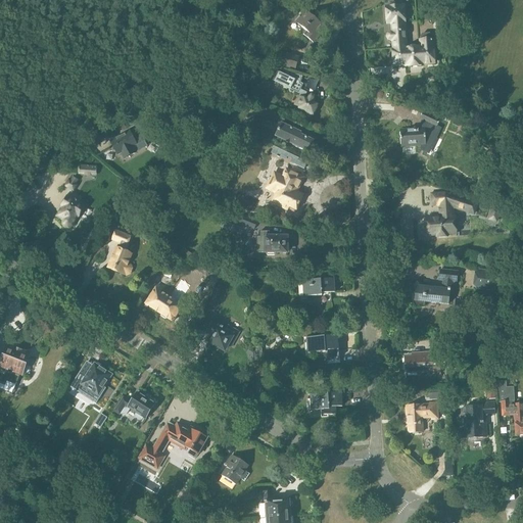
[(387,6),(386,6),(386,13),(386,15),(387,16),(387,25),(388,25),(388,24),(391,24),(392,29),(392,32),(391,33),(388,34),(387,37),(388,40),(391,41),(393,41),(393,45),(393,49),(393,51),(391,52),(392,55),(393,56),(394,66),(405,65),(405,67),(415,66),(424,66),(424,65),(435,64),(433,39),(431,39),(431,35),(429,34),(422,34),(420,36),(421,40),(418,40),(419,47),(414,47),(407,47),(407,45),(406,28),(405,25),(406,25),(403,5),(402,5),(402,6),(398,6),(398,3),(391,3),(391,7),(387,7),(387,6)]
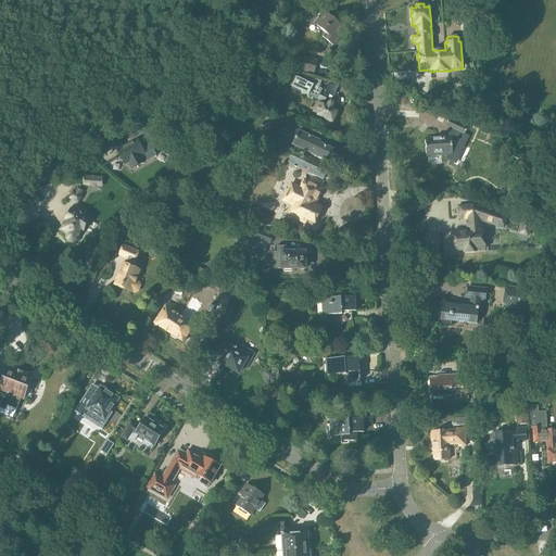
[(318,16),(313,22),(326,33),(323,37),(332,46),(341,36),(339,35),(344,28),(326,13),(320,19),(318,16)]
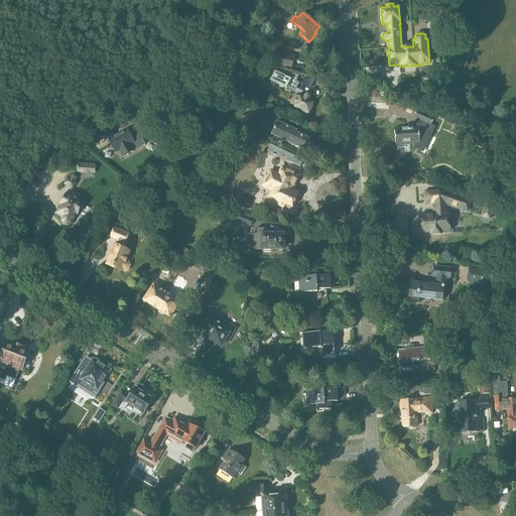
[(319,38),(314,43),(319,47),(325,41),(319,38)]
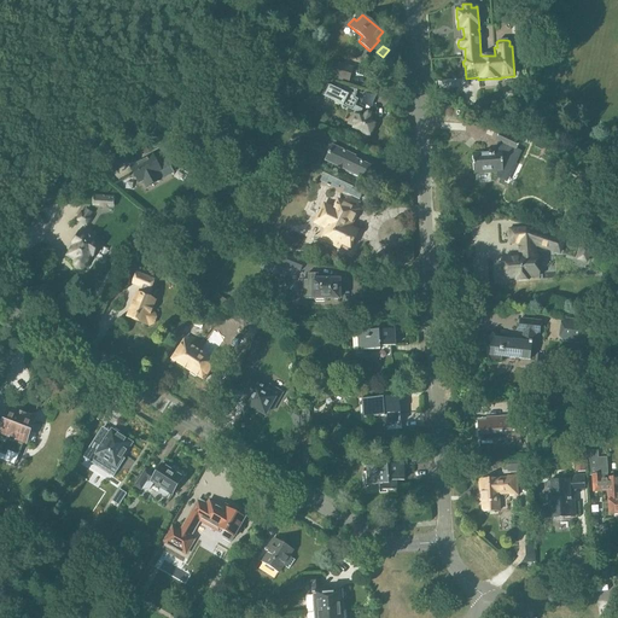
[(368,53),(363,58),(371,64),(375,58),(368,53)]
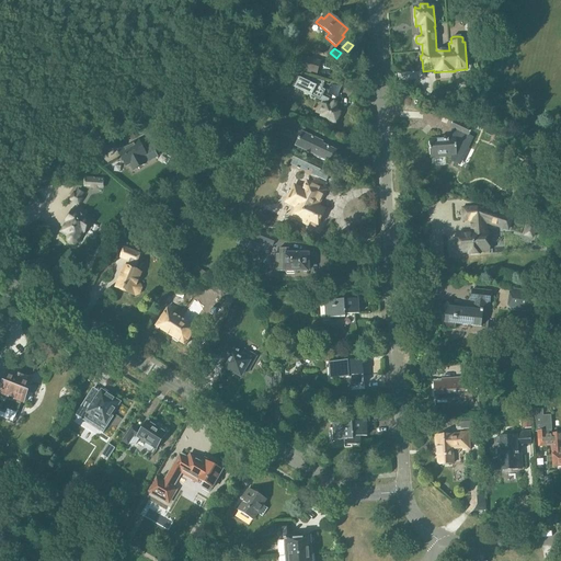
[(304,57),(299,69),(316,73),(320,61),(304,57)]
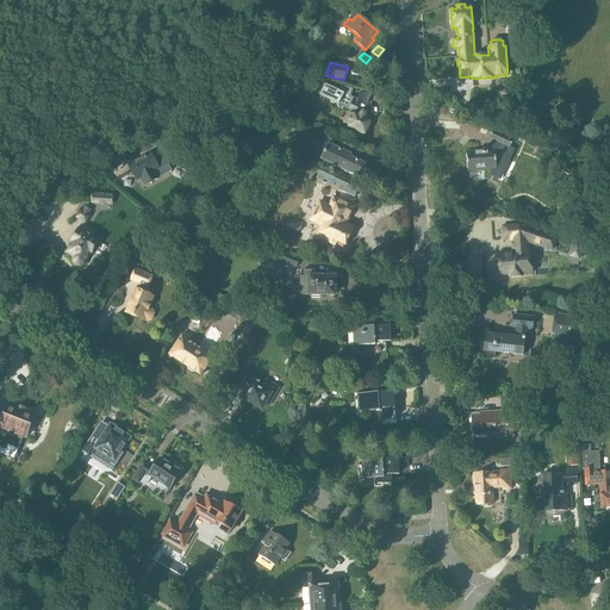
[(323,82),(317,93),(352,110),(350,113),(349,112),(344,124),(365,135),(371,122),(365,118),(366,114),(367,111),(363,110),(360,112),(359,116),(355,113),(358,107),(350,104),(353,98),(350,95),(353,88),(334,83),(332,87),(325,83),(323,82)]
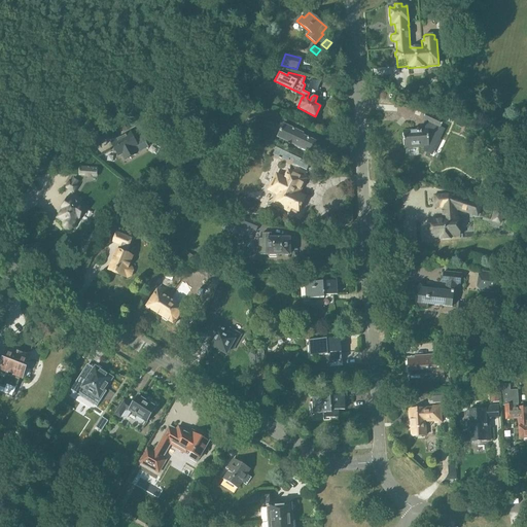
[(422,131),(403,132),(403,147),(424,146),(424,152),(432,156),(445,130),(442,128),(445,120),(427,112),(423,120),(424,121),(422,128),(422,131)]
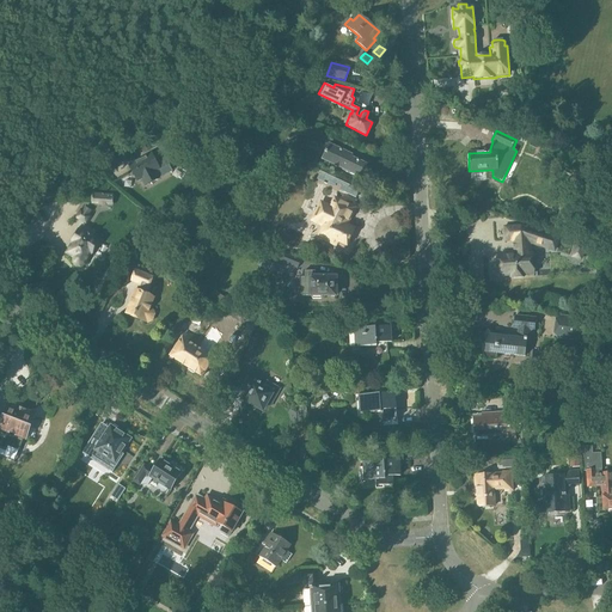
[(329,145),(322,159),(361,178),(366,167),(362,166),(363,164),(352,158),(353,155),(329,145)]
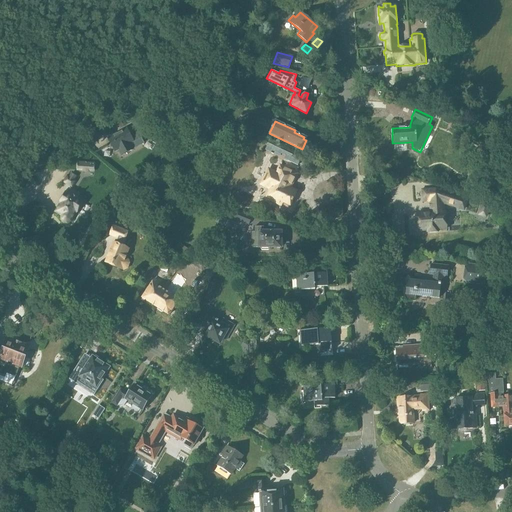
[(177,123),(173,130),(174,131),(187,137),(190,130),(177,123)]
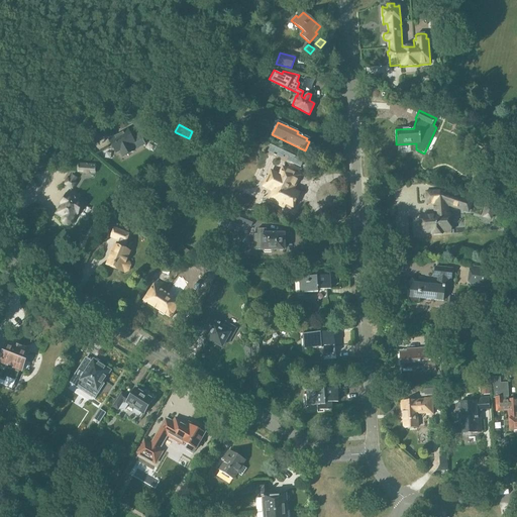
[(127,130),(109,140),(116,152),(119,150),(121,154),(123,158),(133,151),(130,145),(134,142),(142,138),(136,127),(128,131),(127,130)]
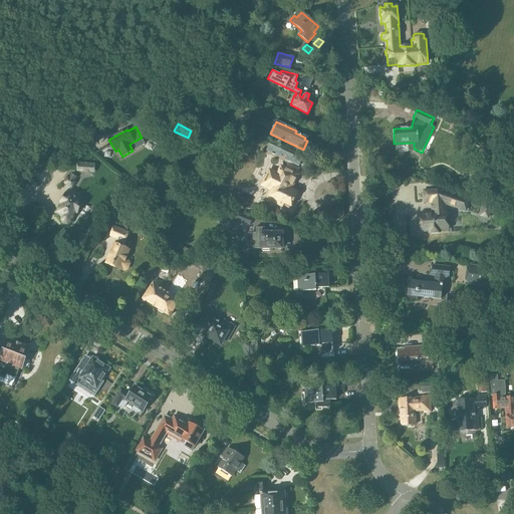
[(77,162),(77,172),(94,173),(95,163),(77,162)]
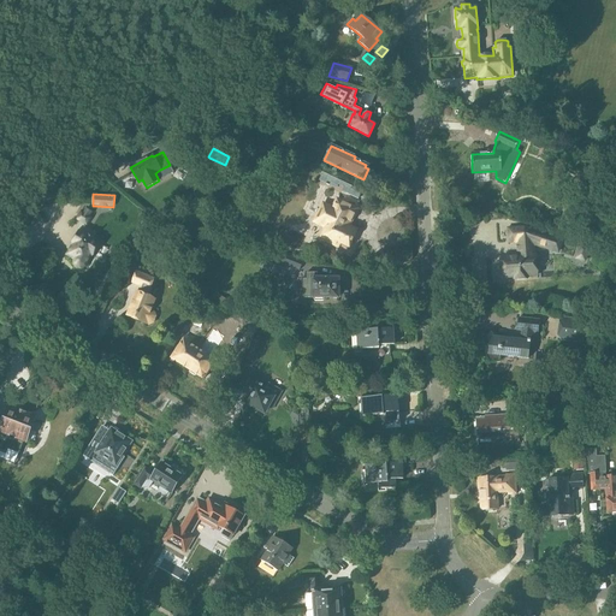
[(323,206),(315,221),(325,226),(320,237),(332,243),(335,241),(349,247),(356,231),(356,230),(355,230),(348,226),(356,211),(337,201),(333,209),(323,206)]
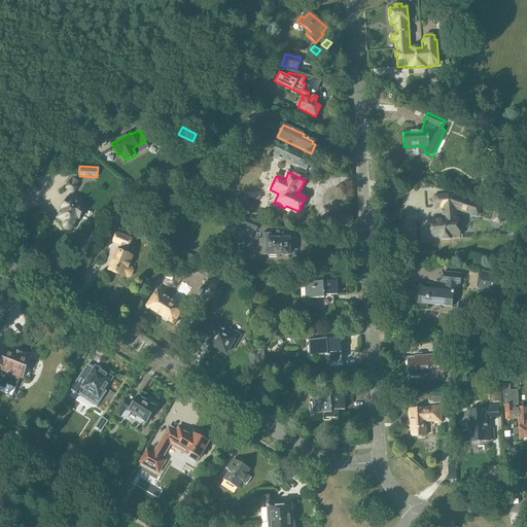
[(70,179),(65,187),(72,192),(80,180),(74,176),(71,180),(70,179)]
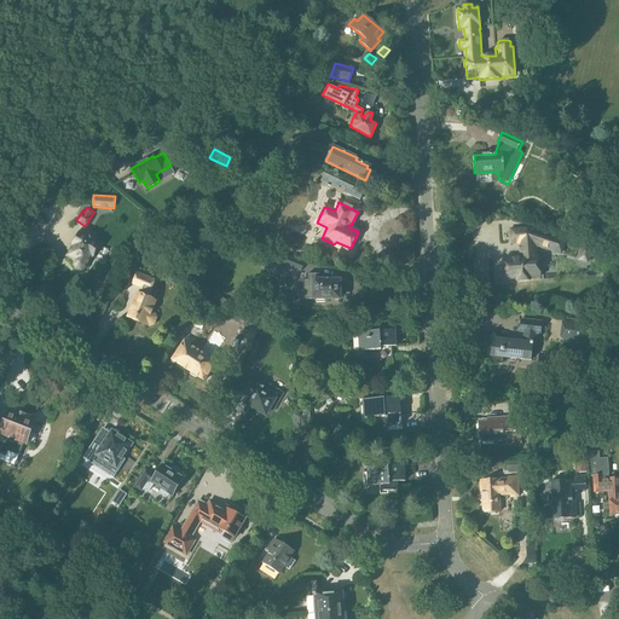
[(521,259),(504,260),(505,278),(516,277),(516,281),(528,281),(528,277),(539,276),(538,258),(536,258),(534,244),(561,253),(565,241),(527,229),(510,230),(512,243),(520,242),(521,259)]
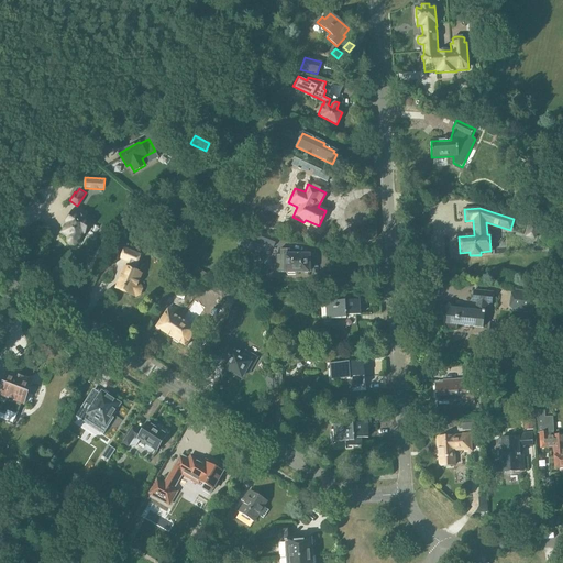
[(76,209),(62,233),(67,236),(67,241),(70,245),(75,246),(78,243),(89,225),(91,222),(81,217),(84,213),(76,209)]
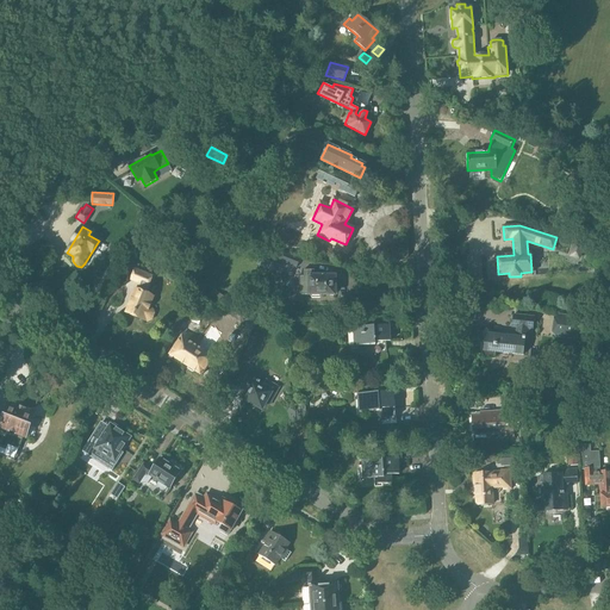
[(277,249),(273,259),(297,268),(300,259),(277,249)]
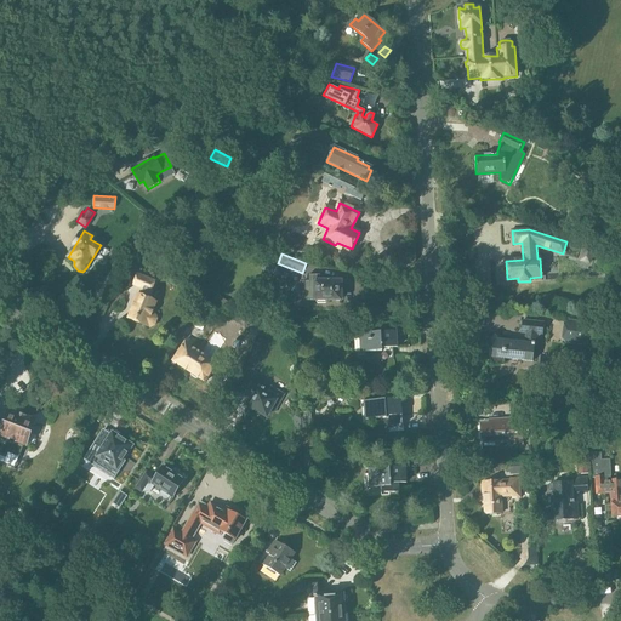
[(137,295),(127,319),(151,328),(154,325),(157,319),(155,315),(152,313),(157,302),(146,298),(148,292),(155,278),(138,271),(132,285),(140,289),(137,295)]
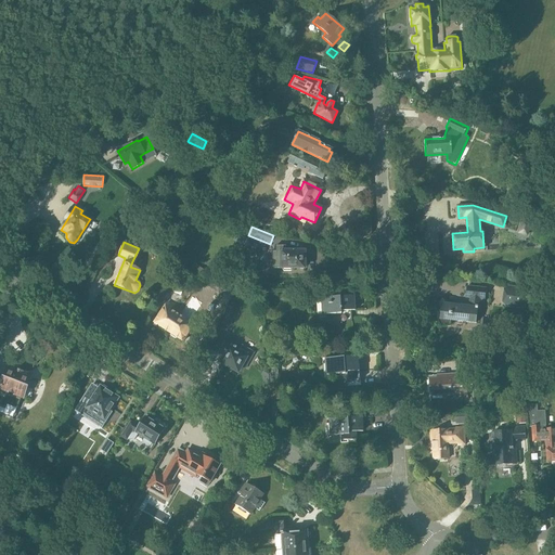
[(275,252),(272,252),(272,269),(280,269),(282,269),(284,270),(292,270),(293,269),(304,269),(304,252),(285,252),(285,246),(275,246),(275,252)]
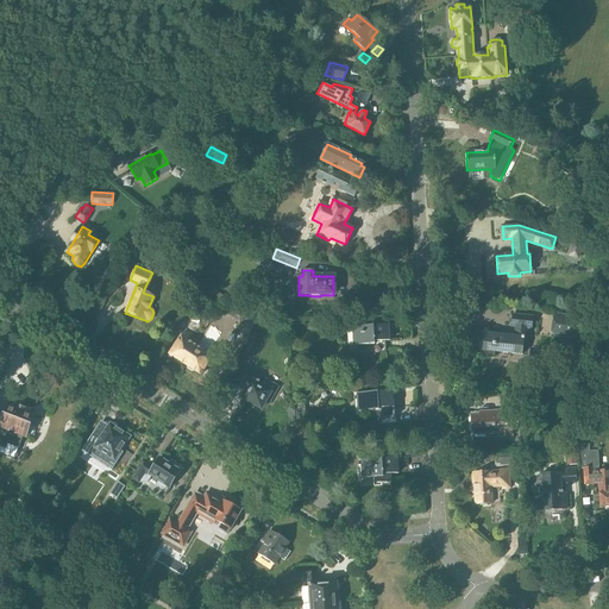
[(207,296),(206,297),(220,306),(226,297),(213,288),(207,296)]
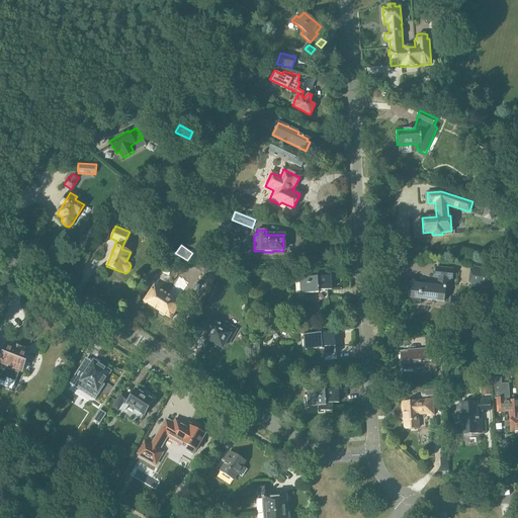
[(165,251),(158,261),(165,266),(172,256),(165,251)]
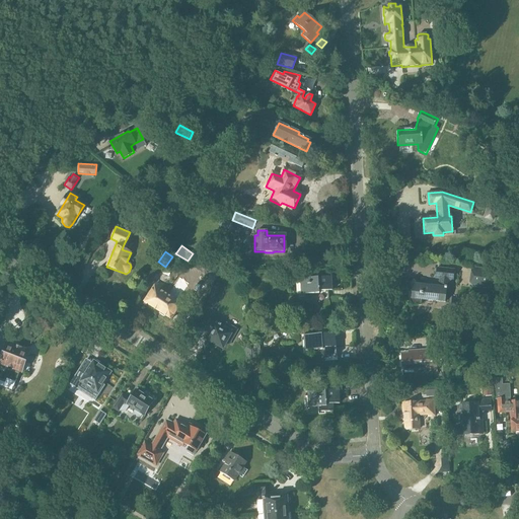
[(215,263),(208,279),(214,281),(220,266),(215,263)]
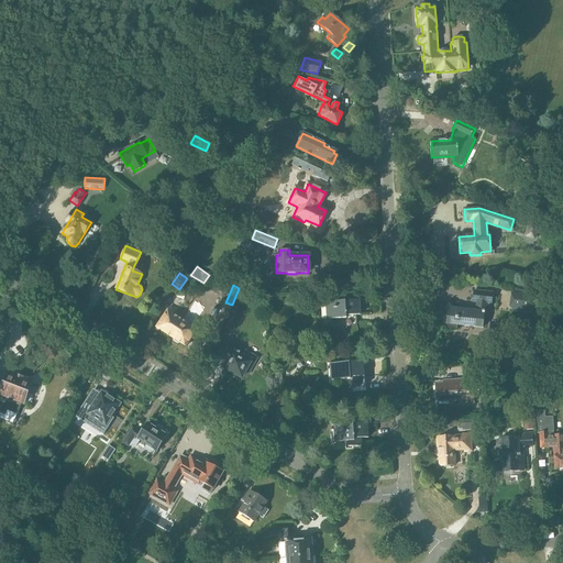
[(448,317),(442,317),(444,332),(456,331),(457,324),(483,328),(486,304),(492,305),(493,293),(474,290),(473,301),(477,302),(476,311),(459,309),(449,308),(448,317)]
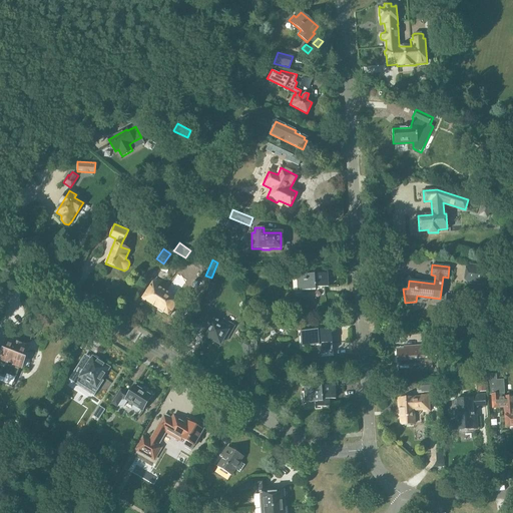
[(467,268),(466,280),(469,286),(491,288),(493,268),(471,266),(467,268)]
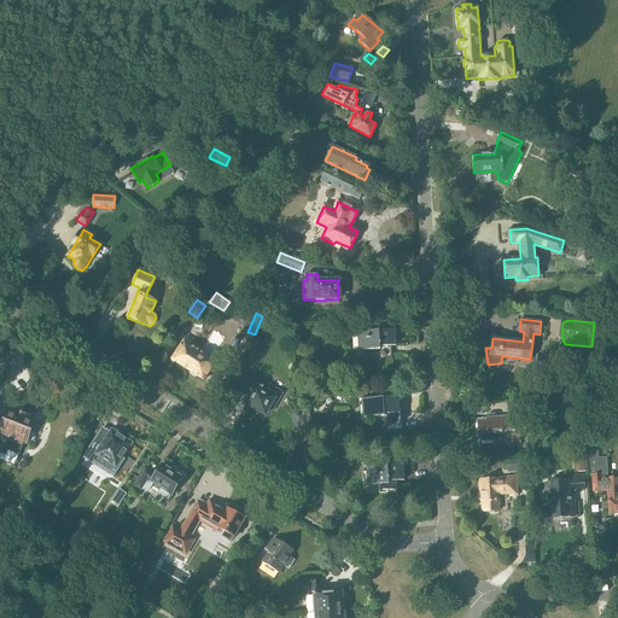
[(394,330),(354,332),(355,351),(379,349),(380,355),(391,355),(390,347),(395,345),(394,330)]
